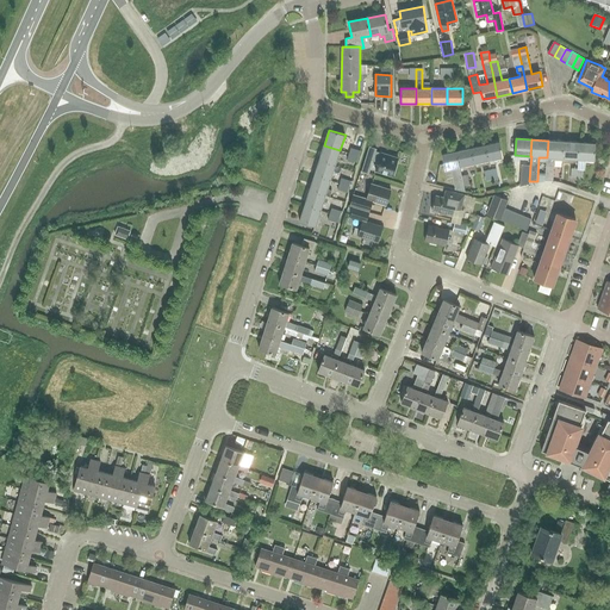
[(562,159),(564,142),(548,141),(547,157),(546,180),(553,180),(554,160),(562,160),(562,159)]
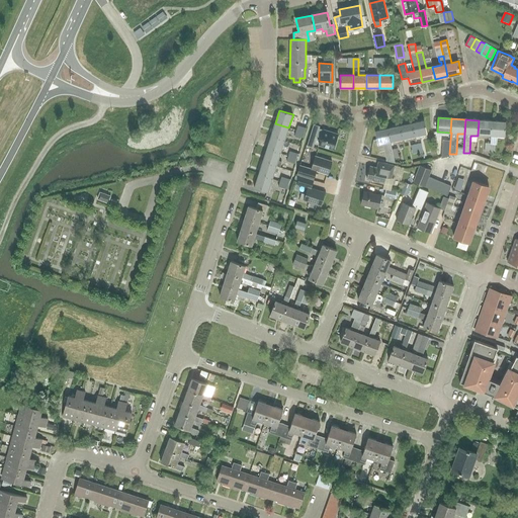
[(412,123),(415,137),(427,134),(424,120),(412,123)]
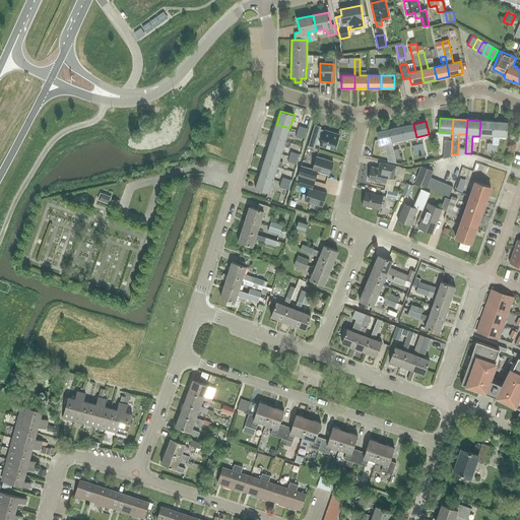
[(494,136),(495,121),(480,121),(479,135),(494,136)]
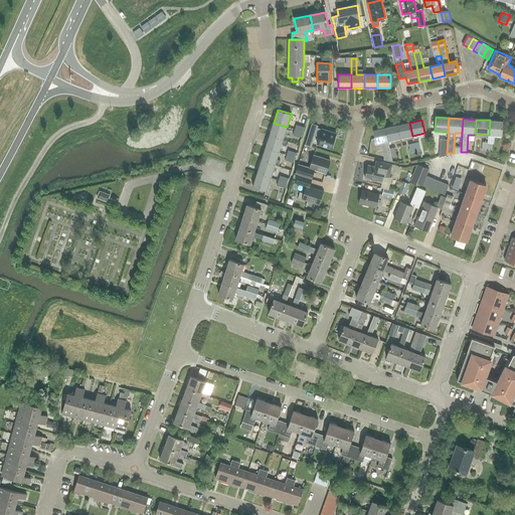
[(490,120),(489,135),(495,135),(502,136),(503,121),(490,120)]
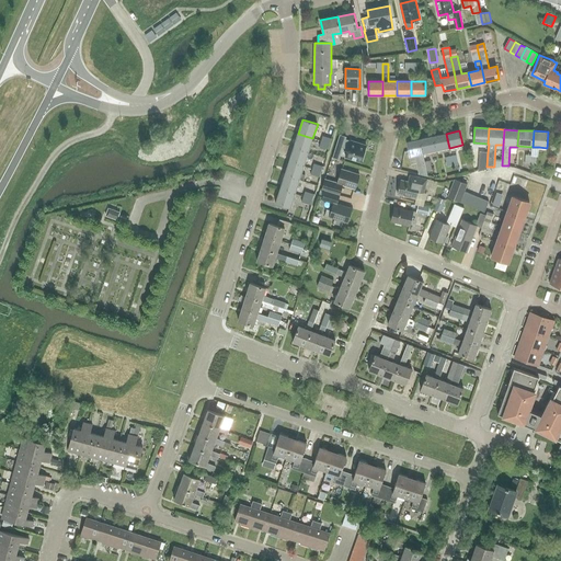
[(298,134),(294,148),(308,152),(312,138),(298,134)]
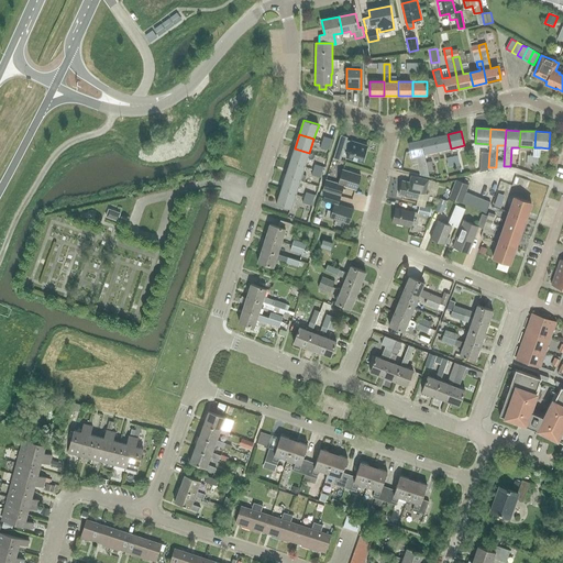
[(434,136),(438,151),(451,148),(448,134),(434,136)]
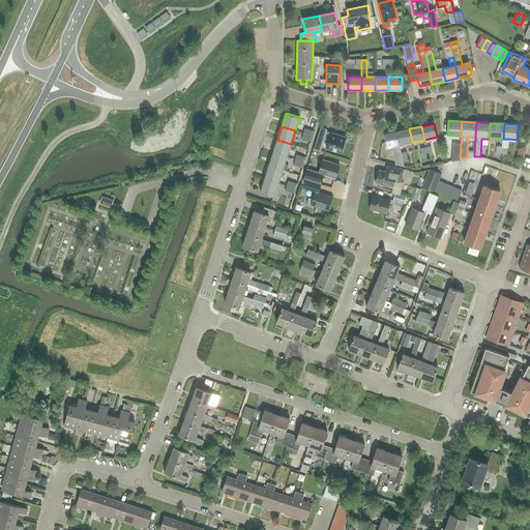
[(327,129),(321,127),(315,149),(320,150),(324,139),(328,141),(326,148),(342,152),(346,138),(331,133),(331,134),(326,131),(327,129)]
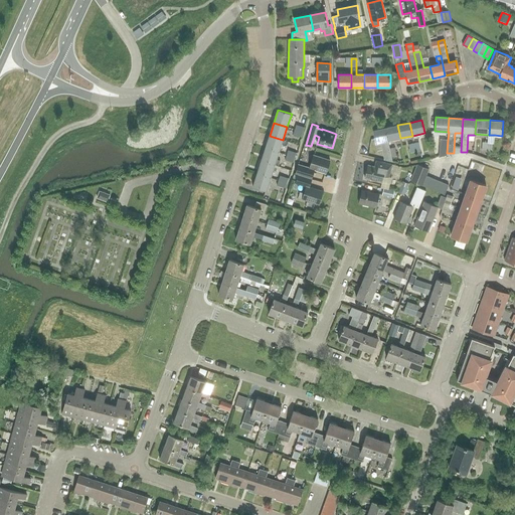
[(293,135),(302,137),(305,127),(297,125),(293,135)]
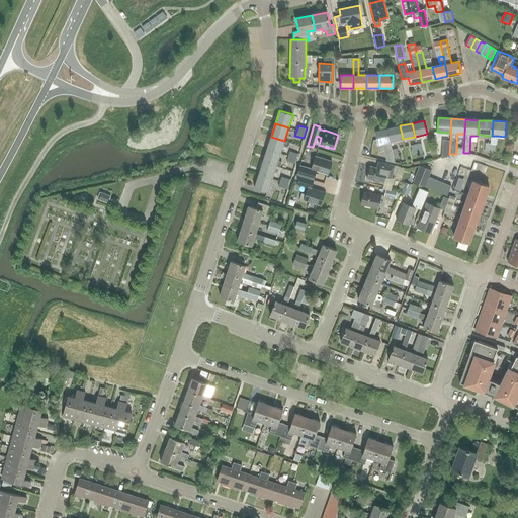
[(387,128),(391,142),(403,139),(400,125),(387,128)]
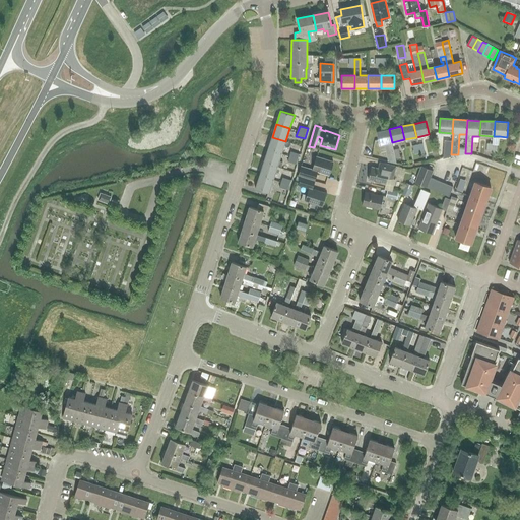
[(395,158),(394,149),(393,149),(392,142),(389,129),(377,131),(380,144),(385,143),(389,161),(397,164),(395,158)]
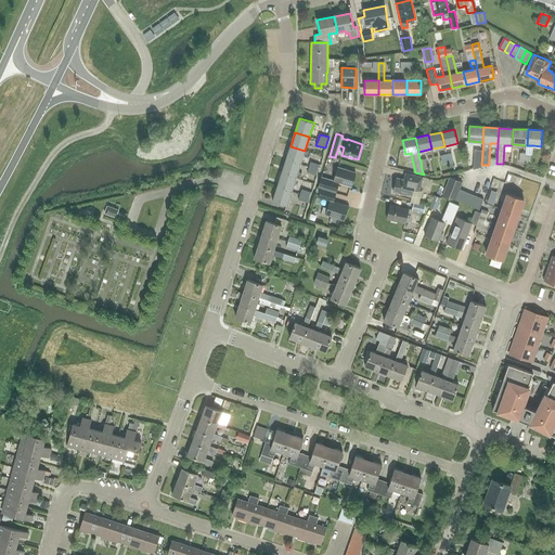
[(291,146),(286,159),(300,165),(305,151),(291,146)]
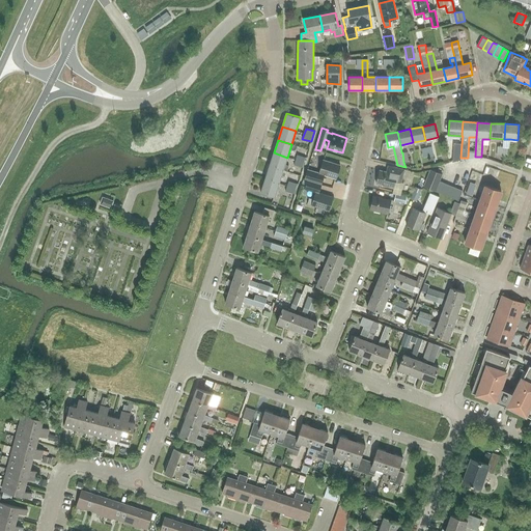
[(460,160),(460,158),(462,144),(453,143),(452,162),(460,160)]
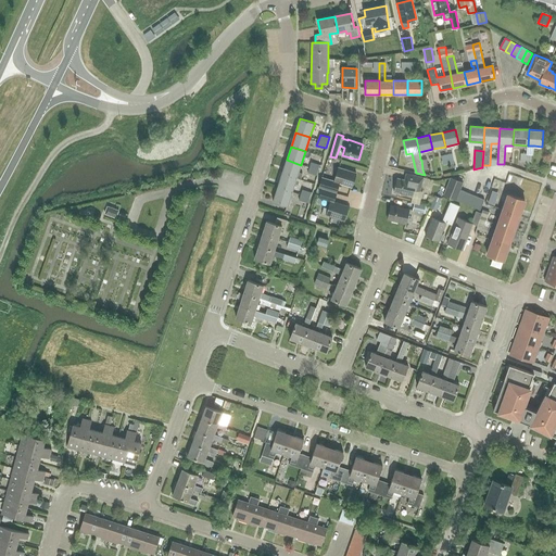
[(287,160),(282,174),(297,178),(301,179),(303,174),(299,173),(301,165),(287,160)]
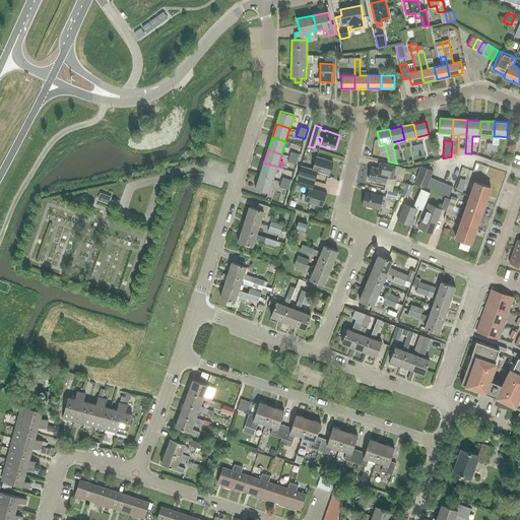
[(300,154),(290,151),(287,161),(296,165),(300,154)]
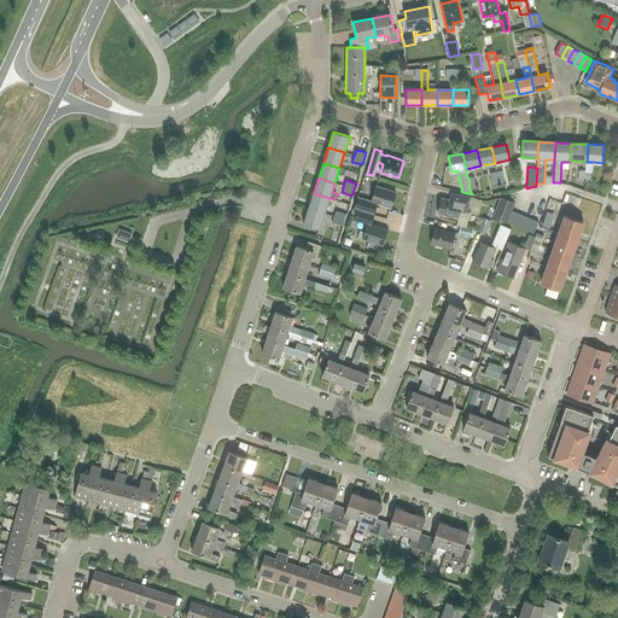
[(391,208),(396,192),(377,186),(372,202),(359,197),(355,208),(374,214),(378,204),(391,208)]
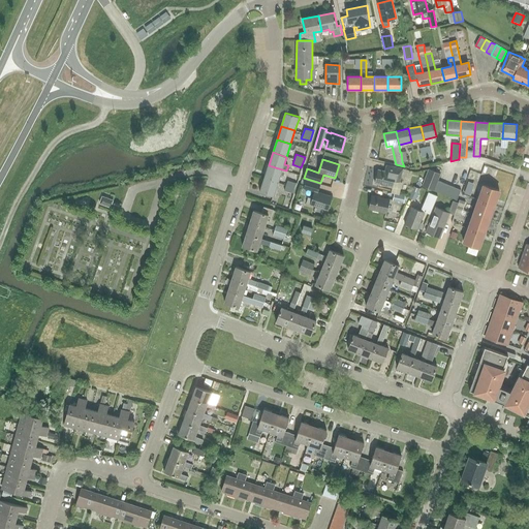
[(269,165),(263,179),(278,183),(282,169),(269,165)]
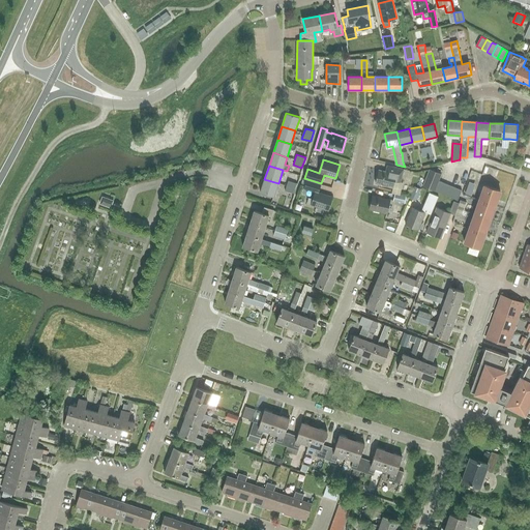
[(379,170),(376,184),(393,187),(394,188),(395,181),(401,182),(404,169),(391,167),(390,172),(379,170)]
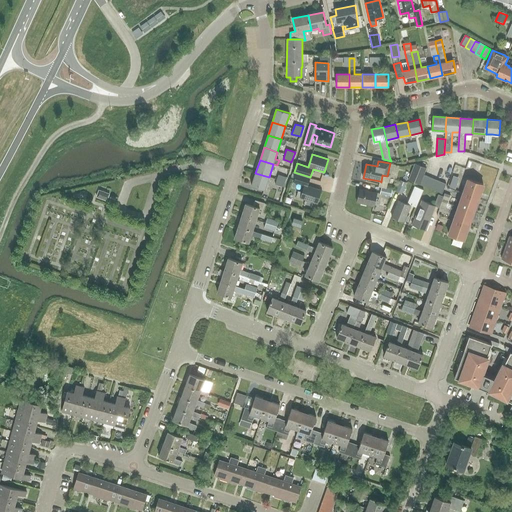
[(427,168),(416,164),(409,180),(420,185),(424,175),(427,168)]
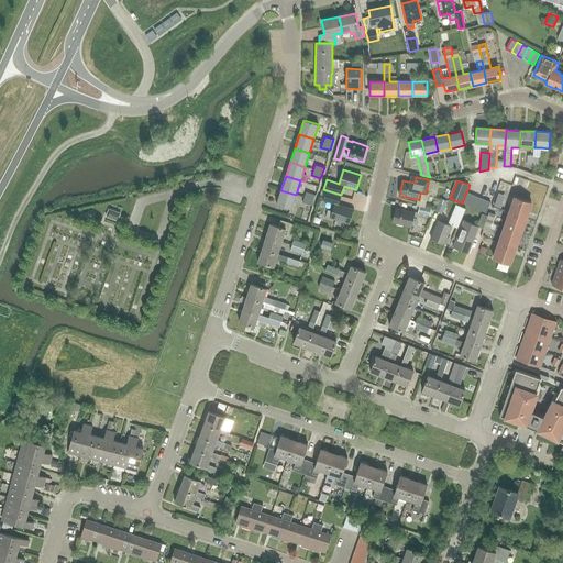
[(296,195),(280,190),(276,205),(291,209),(296,195)]
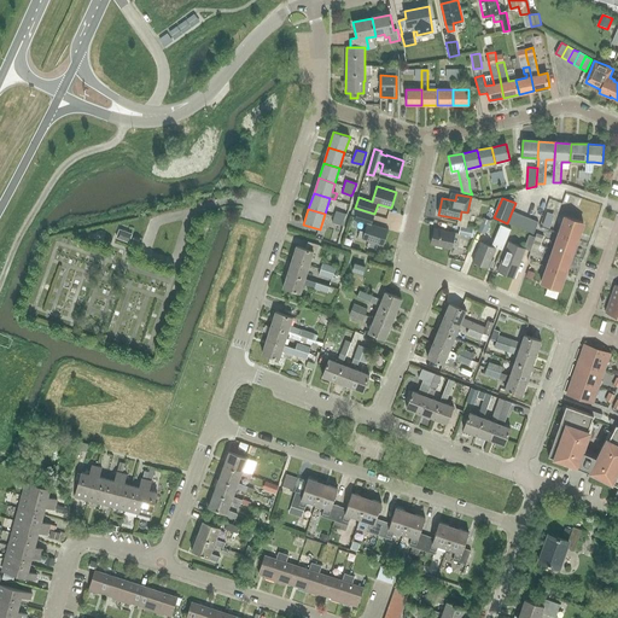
[(383,245),(388,229),(371,225),(374,215),(357,210),(355,220),(367,223),(365,233),(360,232),(359,238),(363,239),(383,245)]
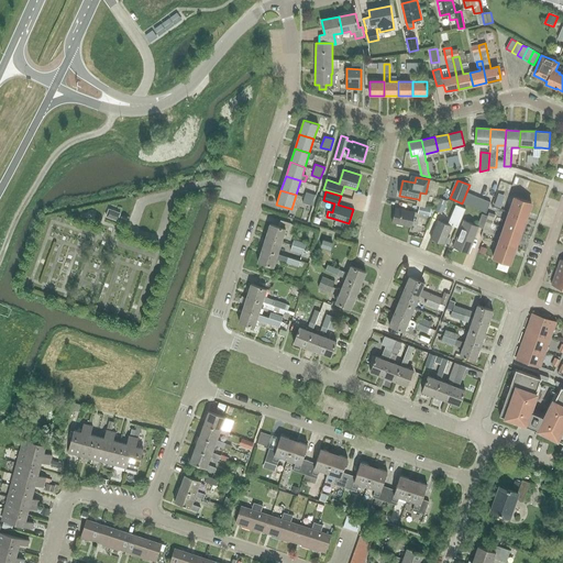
[(311,206),(315,195),(306,192),(302,202),(311,206)]
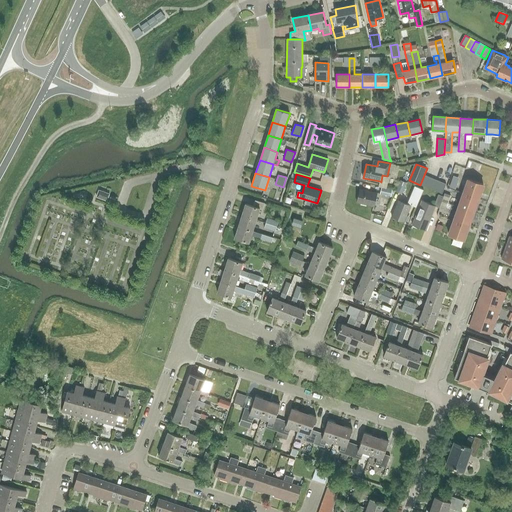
[(420,185),(426,187),(430,177),(424,175),(420,185)]
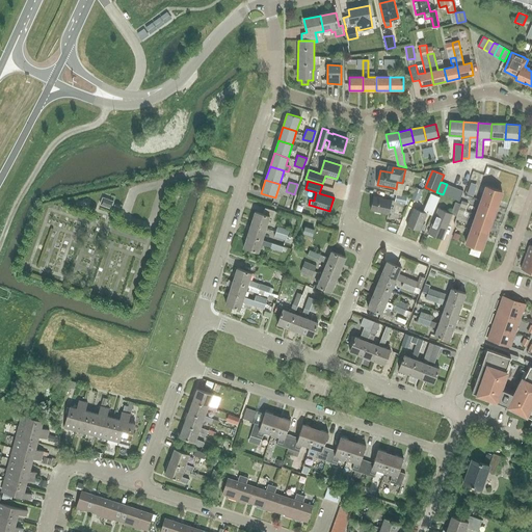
[(477,185),(470,182),(467,194),(473,196),(477,185)]
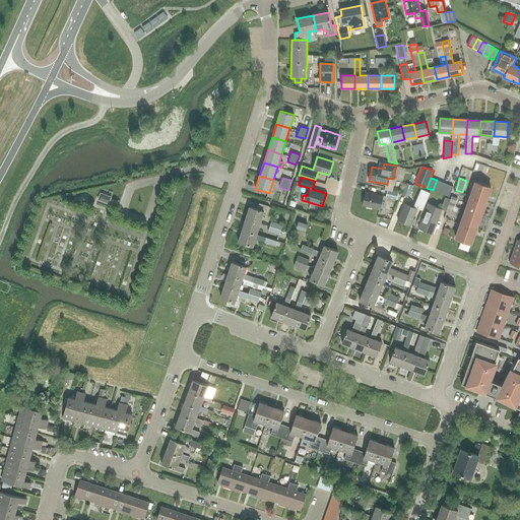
[(438,192),(442,182),(437,180),(433,190),(438,192)]
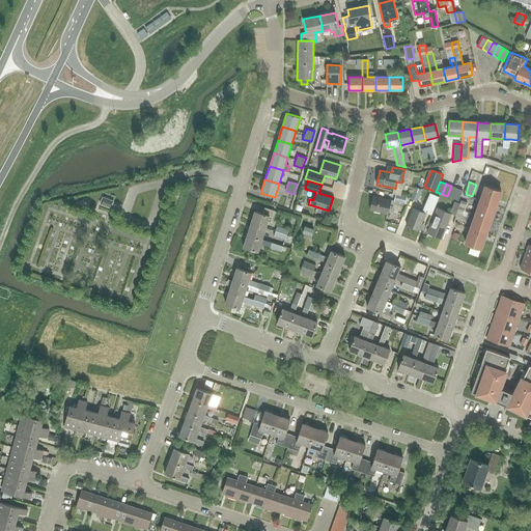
[(457,188),(451,186),(447,196),(453,198),(457,188)]
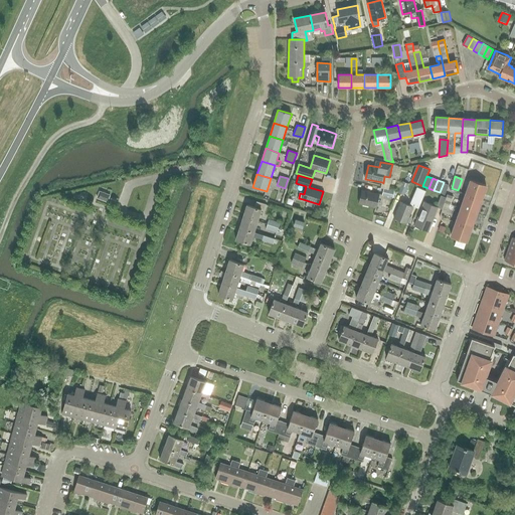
[(471,180),(466,194),(481,199),(486,185),(471,180)]
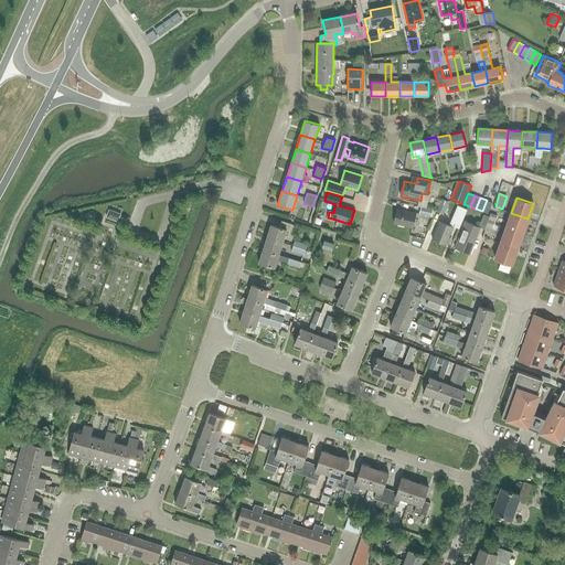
[(492,203),(487,200),(482,211),(488,214),(492,203)]
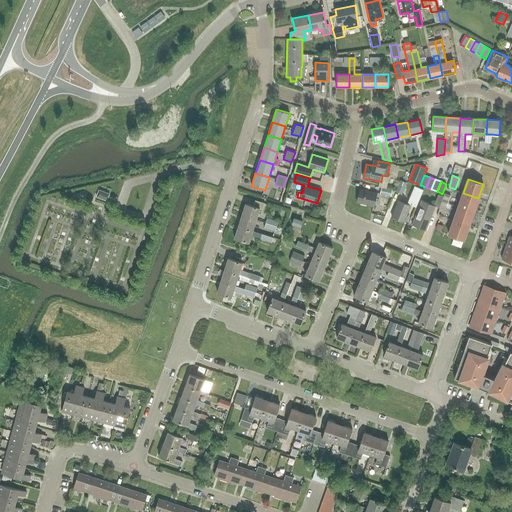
[(406,184),(401,182),(397,192),(402,194),(406,184)]
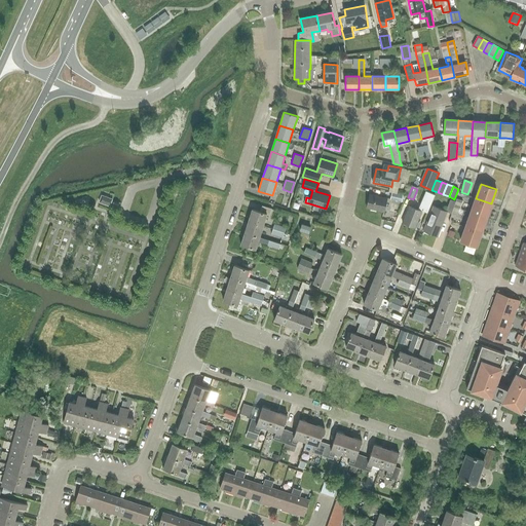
[(426,191),(418,210),(422,212),(427,214),(436,195),(426,191)]
